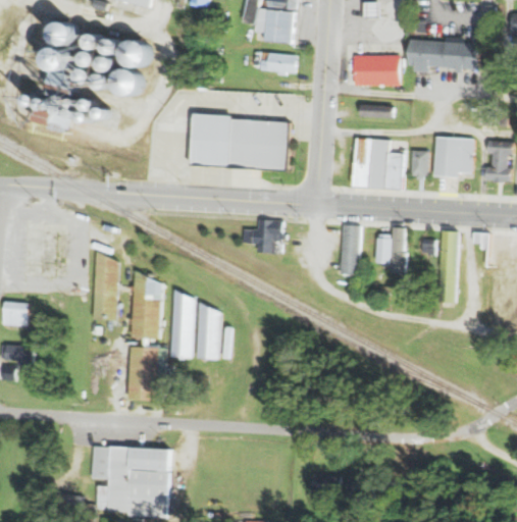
[(119,0),(149,8),(151,0),(119,0)]
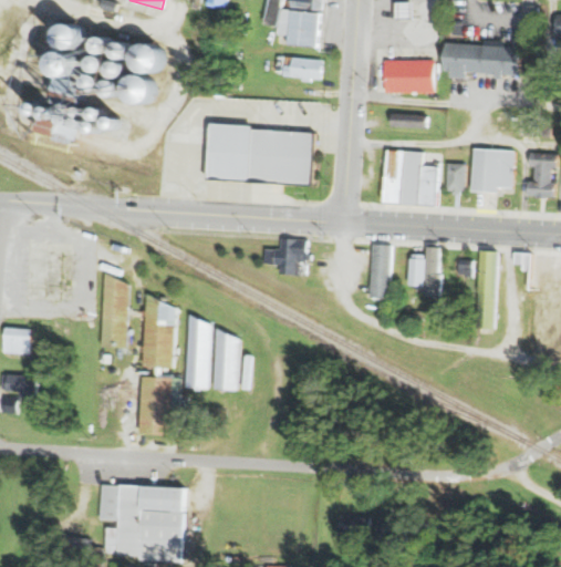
[(227,0),(206,0),(205,7),(219,9),(220,6),(226,7),(227,0)]
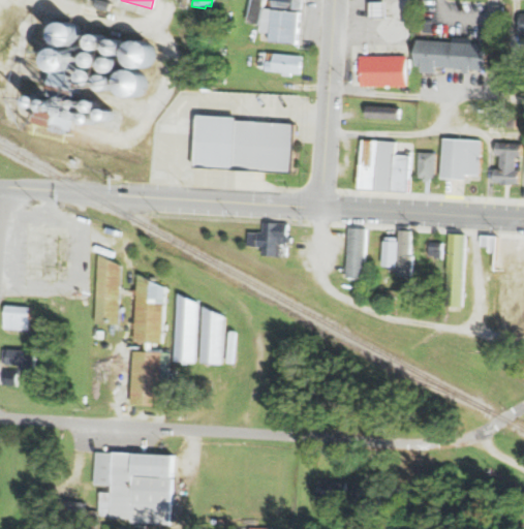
[(248,0),(264,0),(258,26),(244,23),(248,0)]
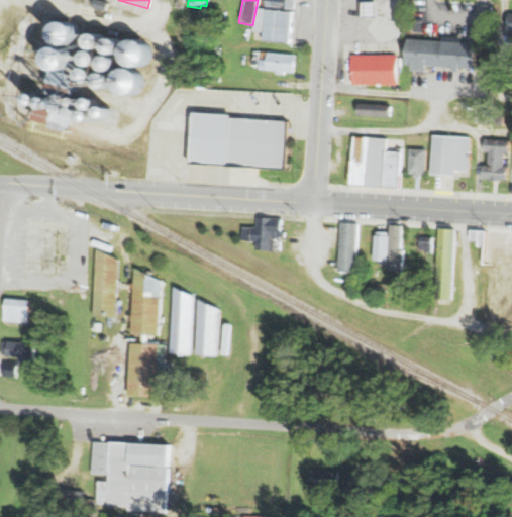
[(293,0),(293,12),(265,9),(265,0),(293,0)]
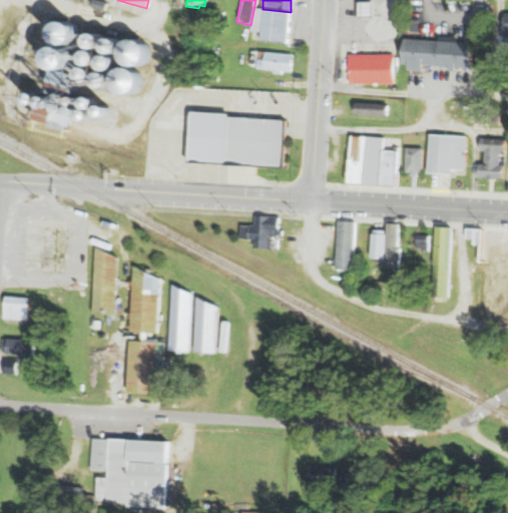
[(95,1),(93,8),(108,12),(110,5),(95,1)]
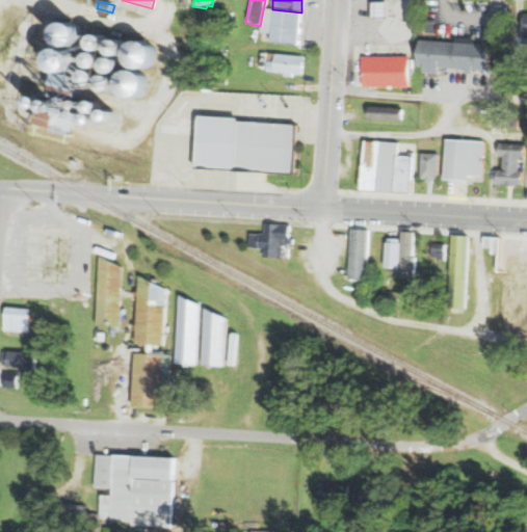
[(301,12),(299,46),(269,43),(272,9),(301,12)]
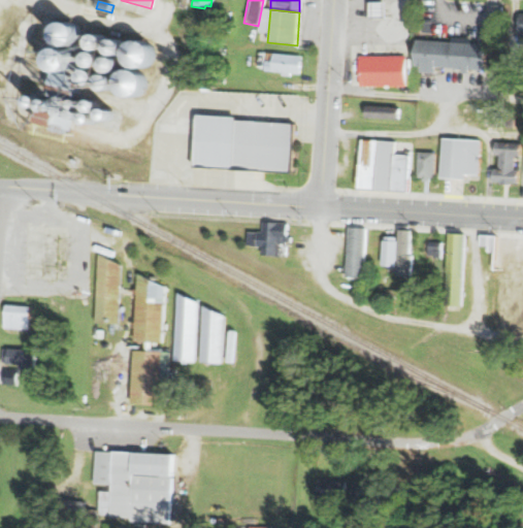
[(522,12),(522,32),(514,32),(515,12),(522,12)]
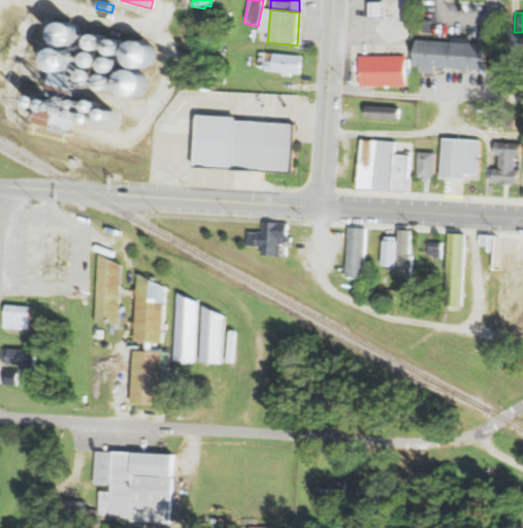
[(88,35),(86,31),(83,28),(78,27),(74,26),(70,27),(66,30),(64,33),(62,37),(62,41),(63,45),(66,48),(69,52),(73,53),(77,53),(82,51),(86,47),(88,44),(89,39),(88,35)]
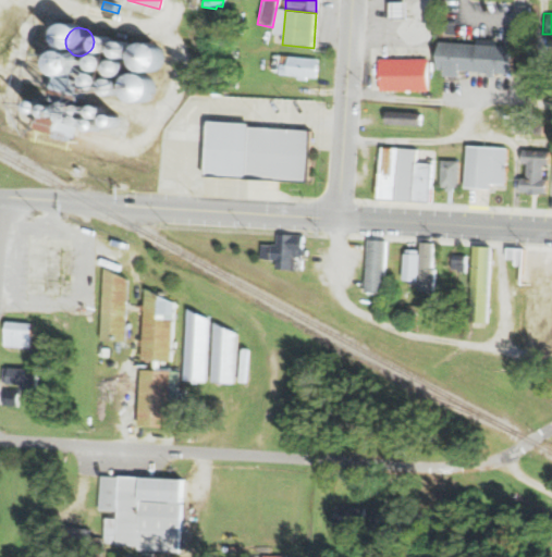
[(117,47),(115,45),(113,42),(110,41),(108,41),(105,41),(102,44),(101,46),(100,48),(100,51),(101,53),(102,56),(106,58),(108,58),(111,58),(113,57),(115,54),(117,52),(117,49),(117,47)]
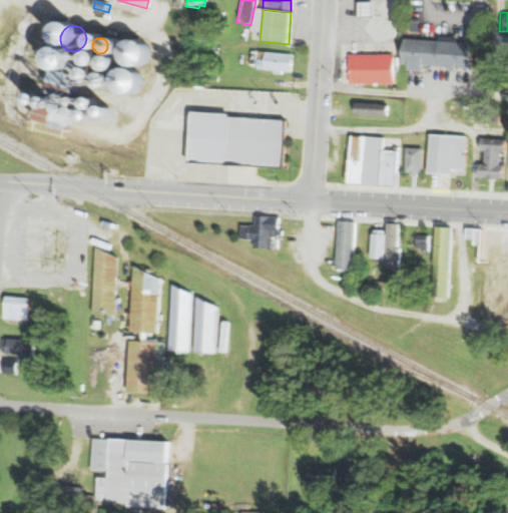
[(469,42),(467,69),(451,68),(451,70),(443,69),(443,65),(418,64),(418,69),(404,68),(405,62),(396,61),(398,38),(469,42)]
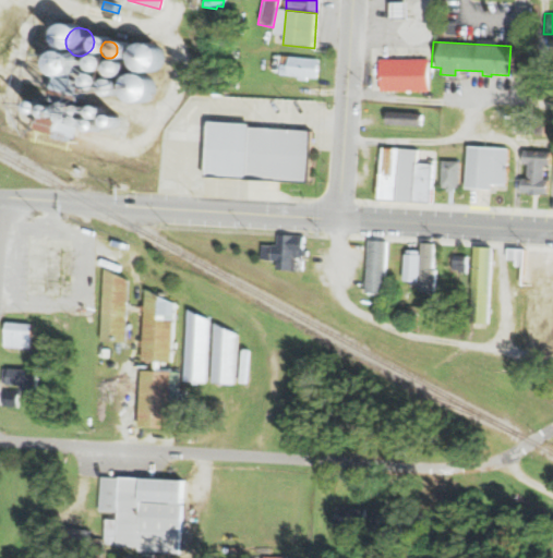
[(165,56),(163,51),(159,48),(155,46),(151,46),(146,47),(142,49),(140,52),(137,57),(135,60),(140,65),(142,70),(145,72),(149,73),(155,73),(159,72),(163,69),(165,64),(166,60),(165,56)]
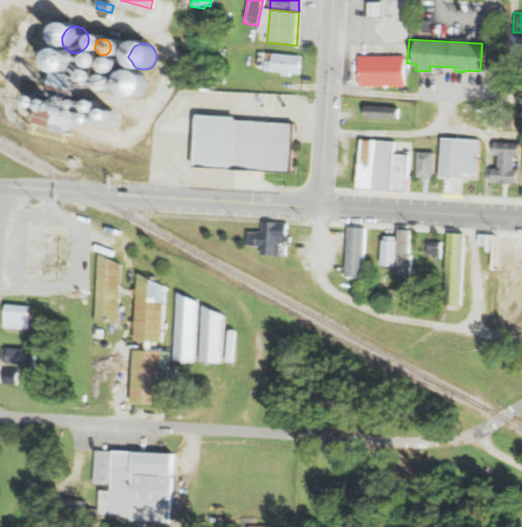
[(129,49),(128,46),(126,45),(124,44),(120,44),(118,44),(116,46),(114,48),(113,50),(113,54),(114,56),(116,58),(118,60),(120,60),(124,60),(126,59),(128,57),(129,55),(129,51),(129,49)]
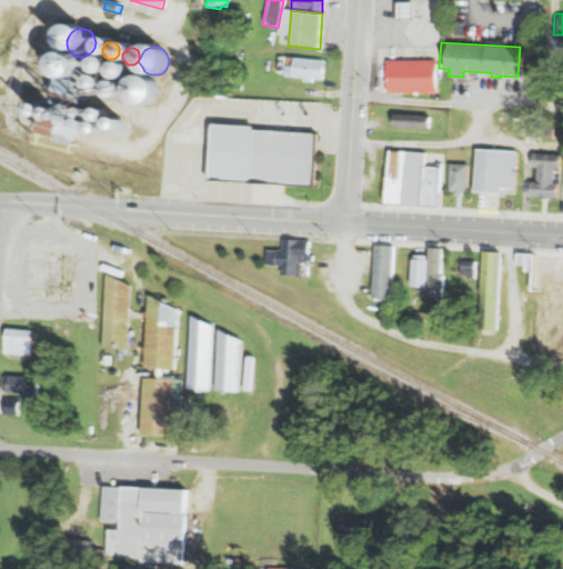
[(84,66),(82,61),(79,58),(74,57),(70,56),(66,57),(61,60),(59,63),(57,68),(57,72),(59,77),(61,80),(64,83),(69,85),(74,85),(79,82),(82,79),(84,76),(86,70),(84,66)]
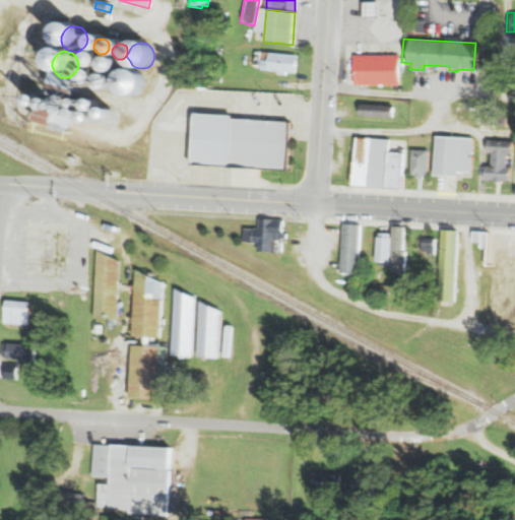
[(298,55),(296,74),(284,73),(284,75),(275,74),(275,71),(258,69),(260,51),(298,55)]
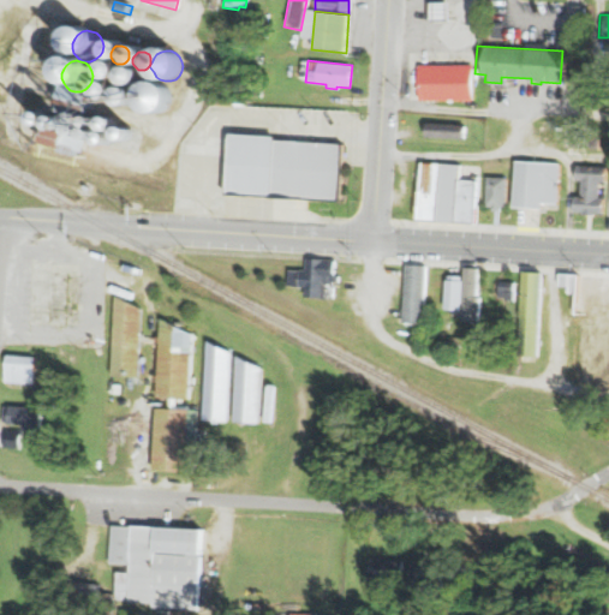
[(466,63),(466,100),(412,100),(412,64),(466,63)]
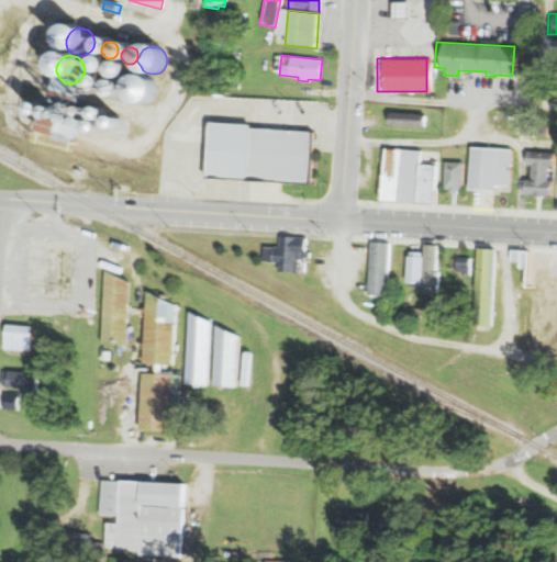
[(112,66),(111,64),(109,62),(107,60),(103,60),(101,60),(99,63),(97,65),(96,67),(96,70),(97,72),(99,75),(101,77),(104,77),(107,77),(110,76),(111,74),(112,71),(113,68),(112,66)]
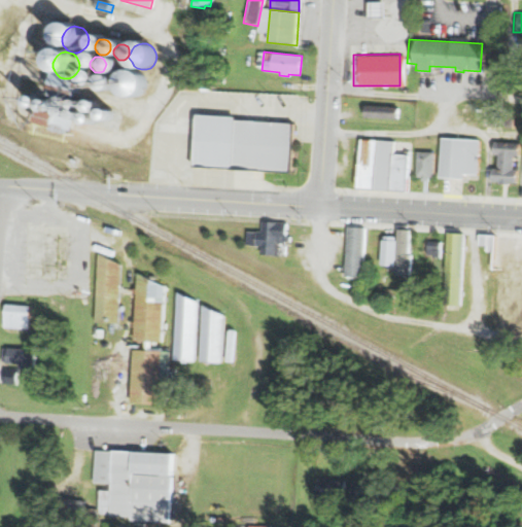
[(124,66),(123,64),(120,62),(118,61),(115,61),(113,61),(111,63),(109,65),(108,67),(108,70),(109,72),(111,74),(113,76),(116,76),(118,76),(122,75),(123,73),(124,71),(125,68),(124,66)]
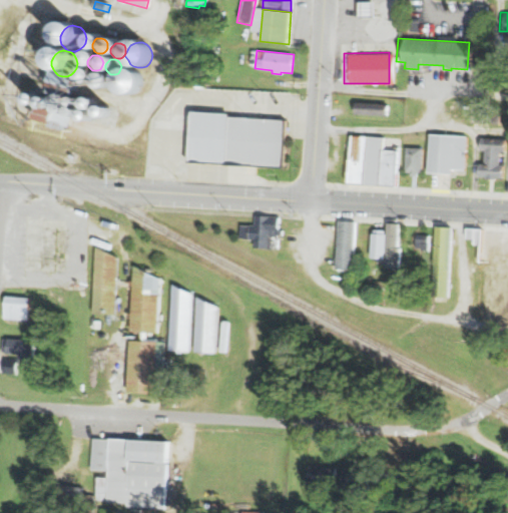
[(95,76),(94,74),(92,73),(89,72),(87,71),(84,72),(82,73),(81,75),(80,78),(80,80),(81,83),(82,85),(85,86),(87,87),(90,86),(92,85),(94,83),(95,81),(95,79),(95,76)]
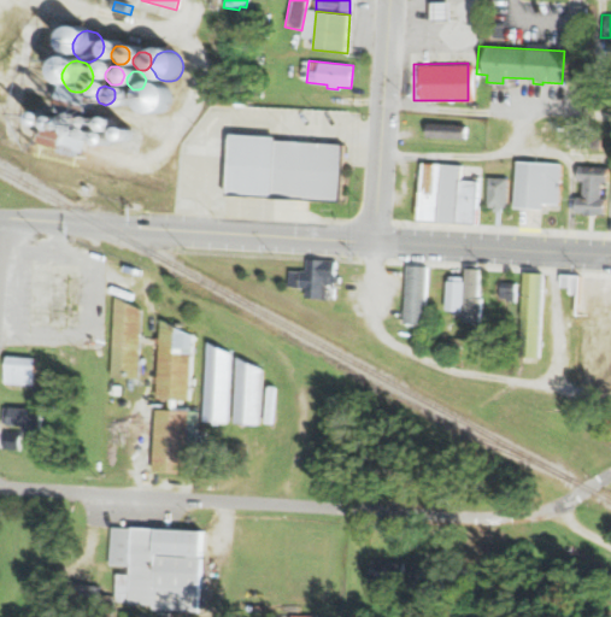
[(175,97),(172,92),(169,88),(164,87),(158,86),(153,87),(150,90),(146,94),(145,99),(145,104),(146,109),(150,112),(153,116),(158,117),(163,117),(168,115),(171,111),(174,107),(175,101),(175,97)]
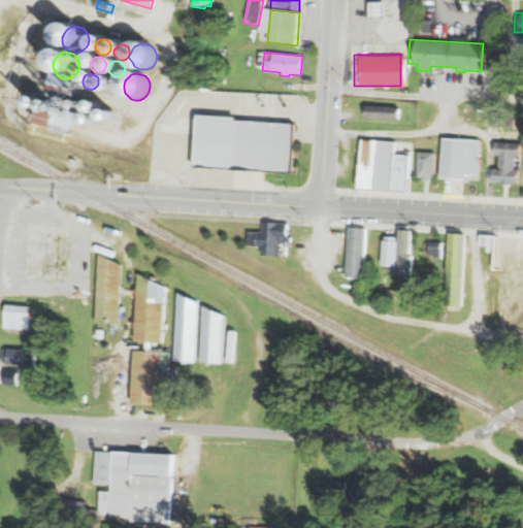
[(119,84),(118,81),(116,79),(112,78),(110,78),(107,78),(105,80),(104,83),(103,85),(103,88),(104,90),(105,92),(108,94),(110,94),(113,94),(116,93),(118,91),(119,89),(119,86),(119,84)]
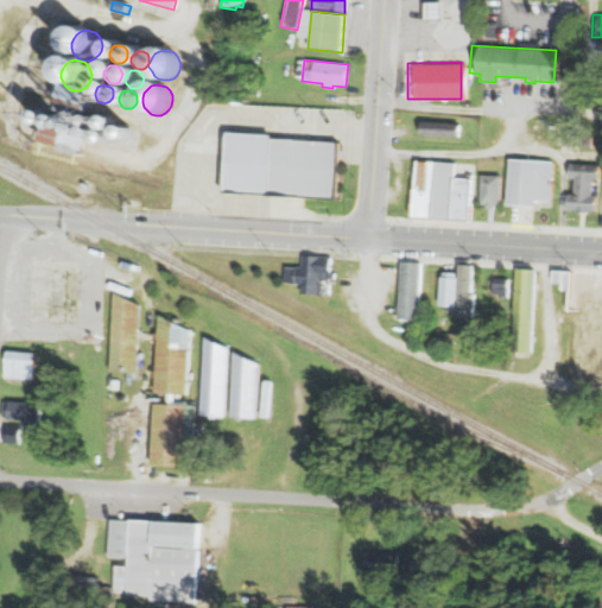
[(56,119),(55,116),(52,115),(49,114),(46,113),(43,114),(40,115),(39,118),(38,121),(38,124),(39,127),(40,130),(44,131),(46,132),(50,131),(52,130),(55,128),(56,125),(56,122),(56,119)]
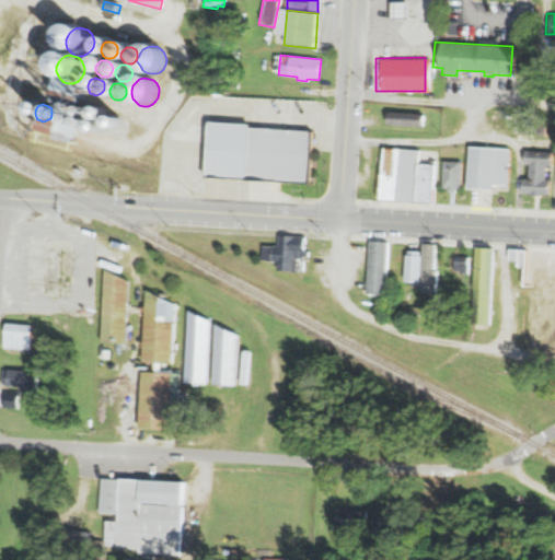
[(65,113),(65,112),(65,111),(65,108),(66,107),(68,106),(69,105),(71,105),(72,106),(74,107),(74,109),(76,111),(74,113),(73,114),(72,115),(70,116),(69,116),(67,115),(66,114),(65,113)]
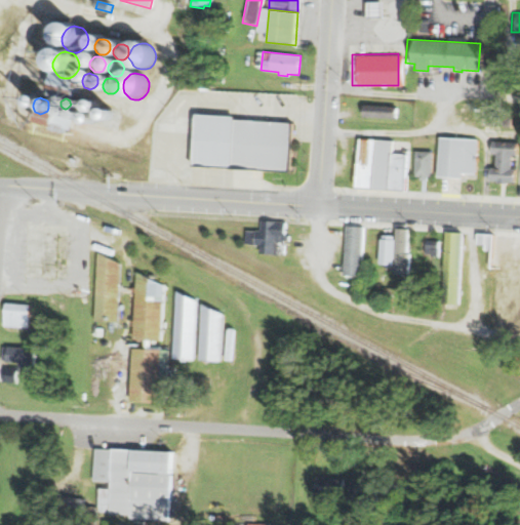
[(73,109),(73,108),(72,106),(73,105),(74,103),(75,103),(77,102),(78,102),(80,103),(81,104),(82,105),(82,107),(82,109),(81,110),(80,111),(78,112),(76,112),(75,111),(74,110),(73,109)]
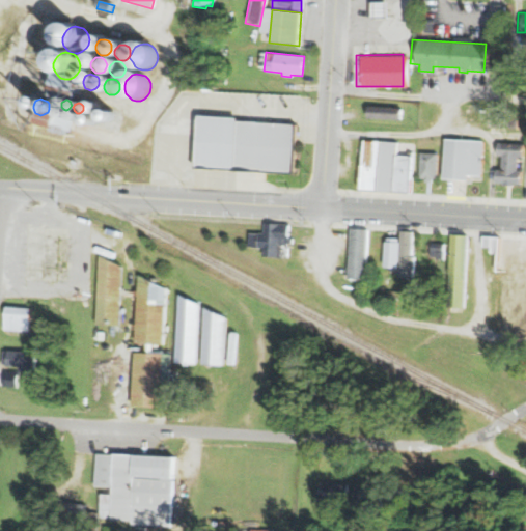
[(64,113),(63,110),(62,108),(61,107),(61,106),(58,105),(56,105),(53,106),(51,107),(50,109),(49,112),(49,114),(50,116),(52,118),(54,119),(56,120),(58,119),(60,118),(62,117),(63,115),(64,113)]
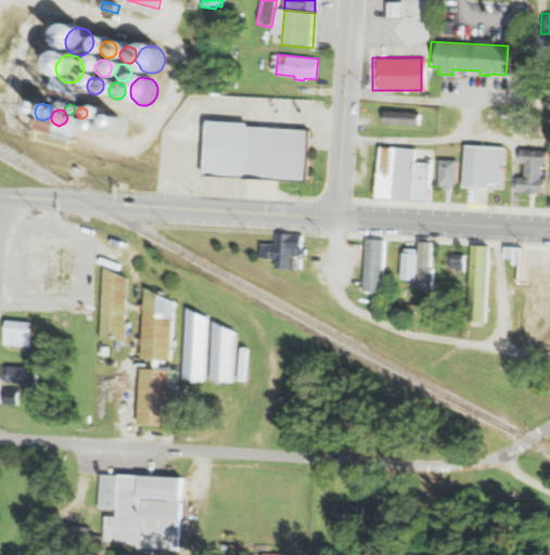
[(378,111),(378,123),(417,125),(417,112),(378,111)]
